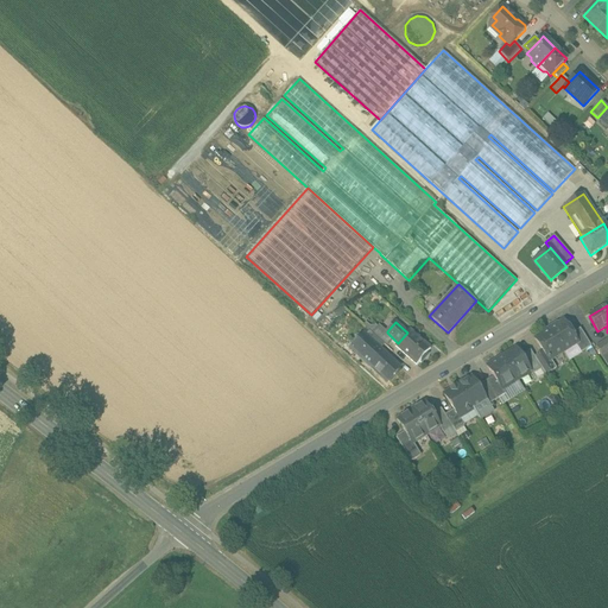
[(564,322),(550,330),(563,352),(576,343),(577,342),(571,334),(564,322)]
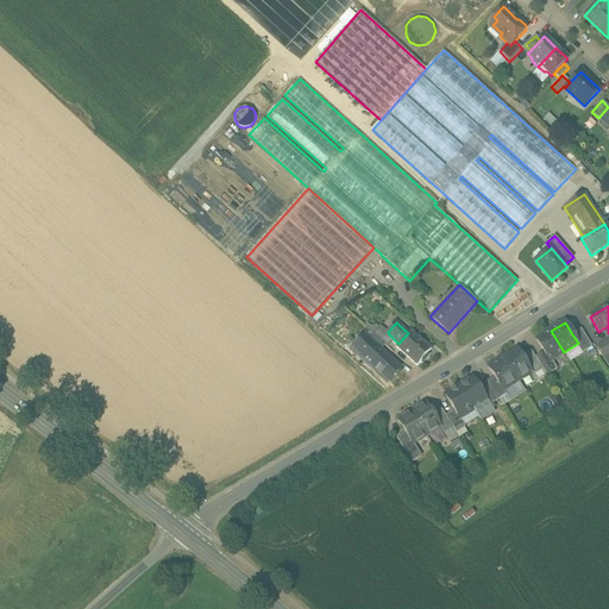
[(374,334),(388,347),(395,340),(388,333),(388,332),(381,326),(374,334)]
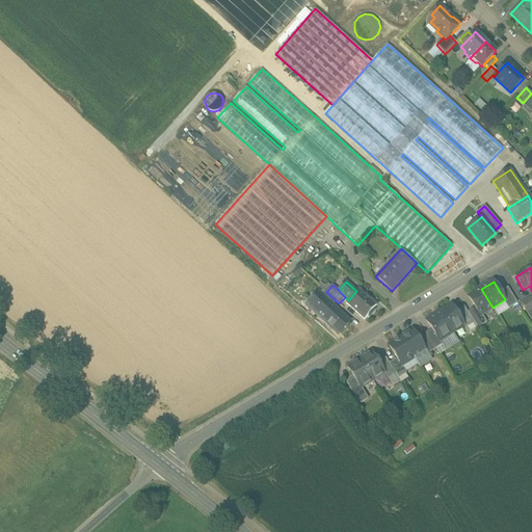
[(517,303),(507,288),(500,292),(505,299),(504,300),(508,309),(517,303)]
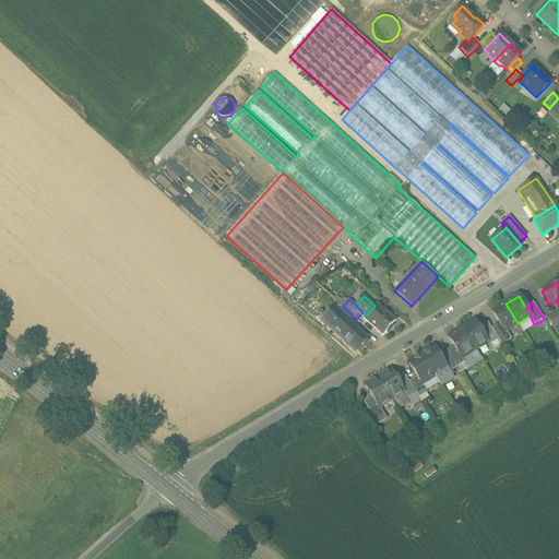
[(354,317),(340,304),(335,308),(349,321),(354,317)]
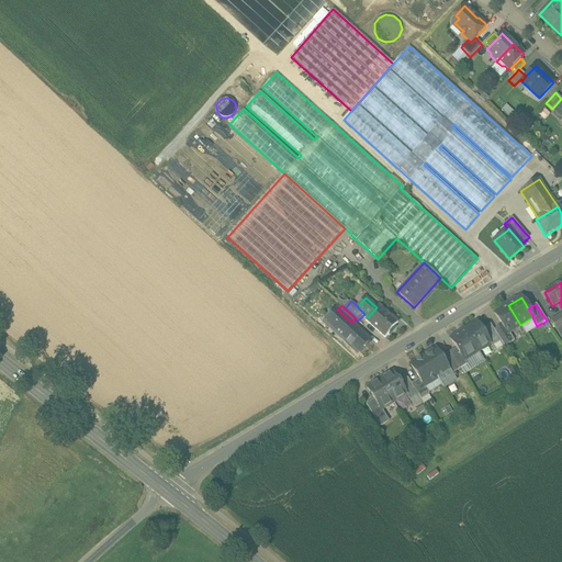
[(368,317),(366,319),(384,337),(392,329),(393,330),(396,326),(395,325),(397,323),(378,305),(377,307),(368,317)]
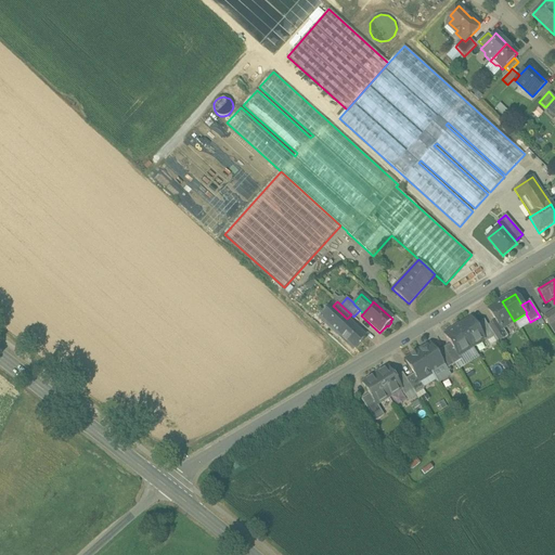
[(502,301),(489,310),(495,321),(501,330),(503,328),(514,321),(502,301)]
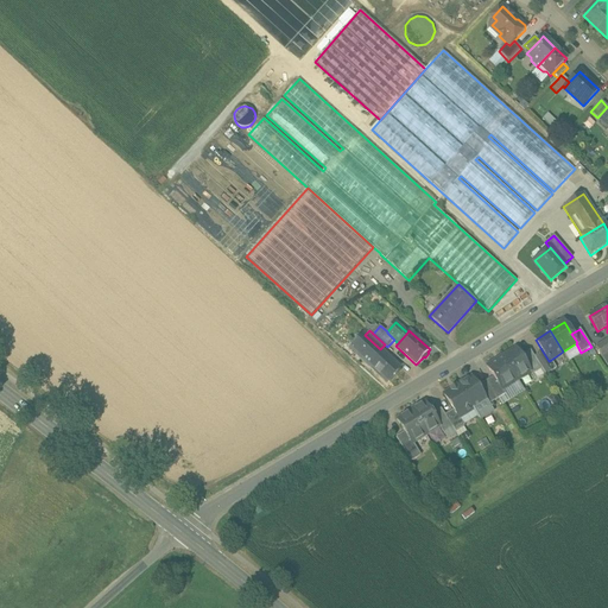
[(365,335),(363,335),(350,348),(374,371),(373,371),(378,374),(387,382),(393,375),(396,377),(400,371),(399,369),(400,367),(380,349),(365,335)]
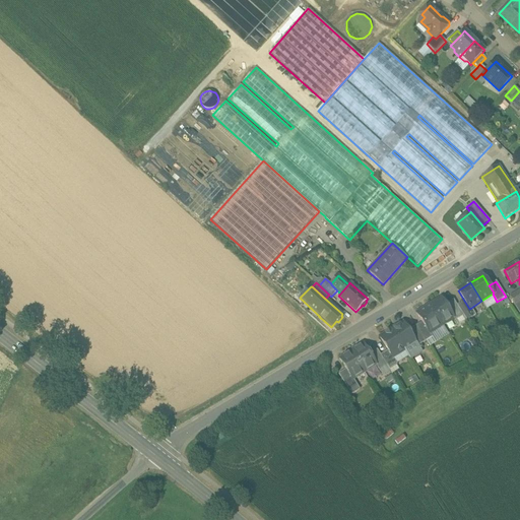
[(510,297),(515,306),(519,303),(519,290),(510,297)]
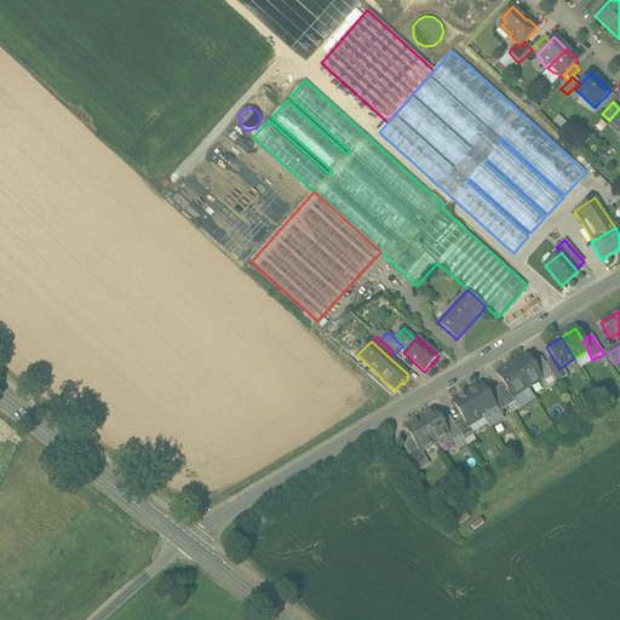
[(526,355),(512,363),(528,388),(541,379),(530,363),(526,355)]
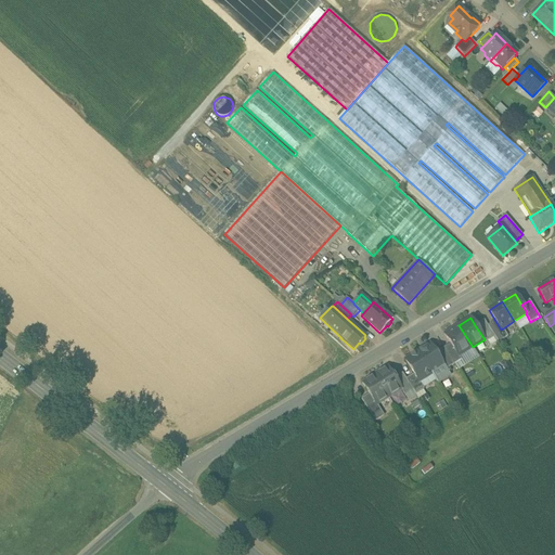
[(485,319),(475,325),(485,339),(486,341),(494,336),(488,325),(485,319)]
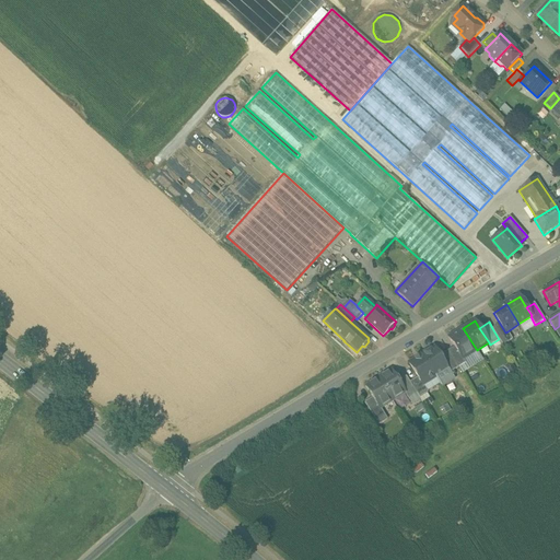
[(505,333),(500,324),(492,328),(499,339),(503,345),(512,339),(508,331),(505,333)]
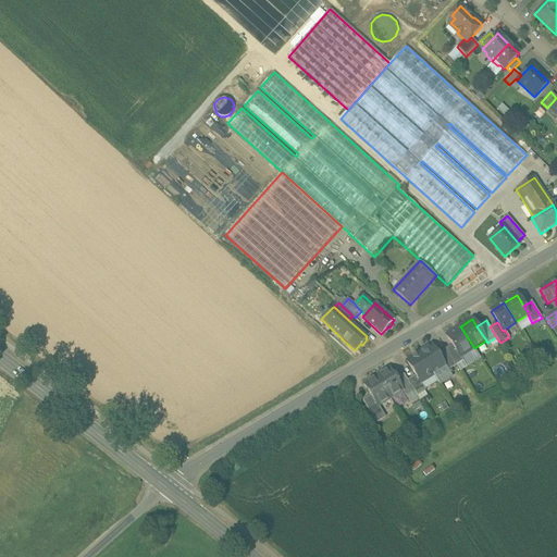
[(460,326),(446,335),(452,345),(460,358),(460,357),(474,348),(460,326)]
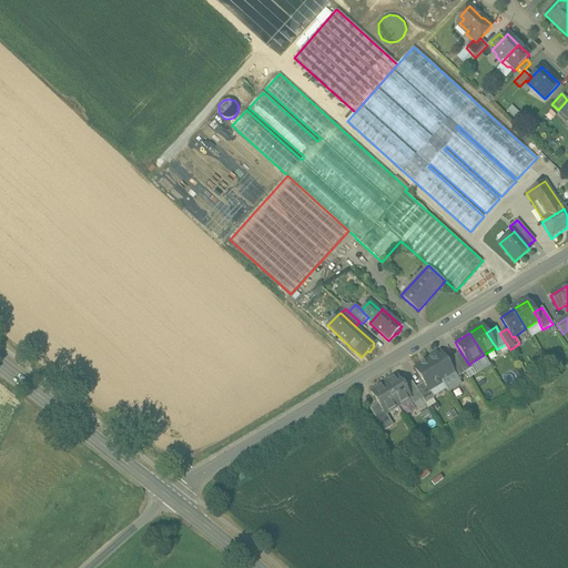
[(472,368),(469,364),(469,365),(460,352),(455,355),(465,373),(472,368)]
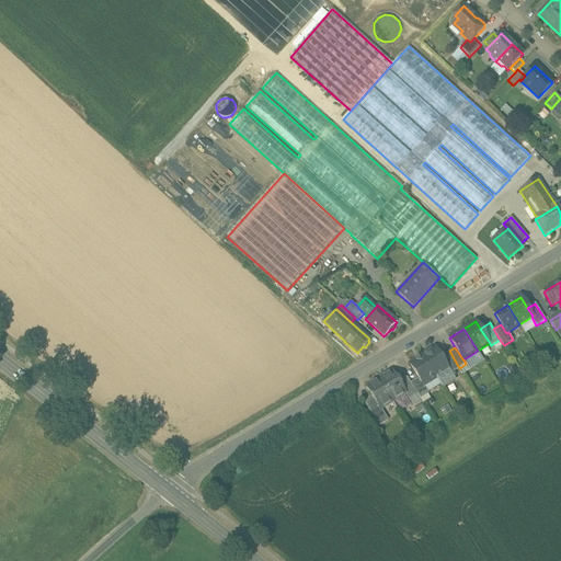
[(441,357),(435,348),(423,356),(436,377),(436,378),(443,387),(455,379),(450,374),(448,370),(449,370),(441,357)]
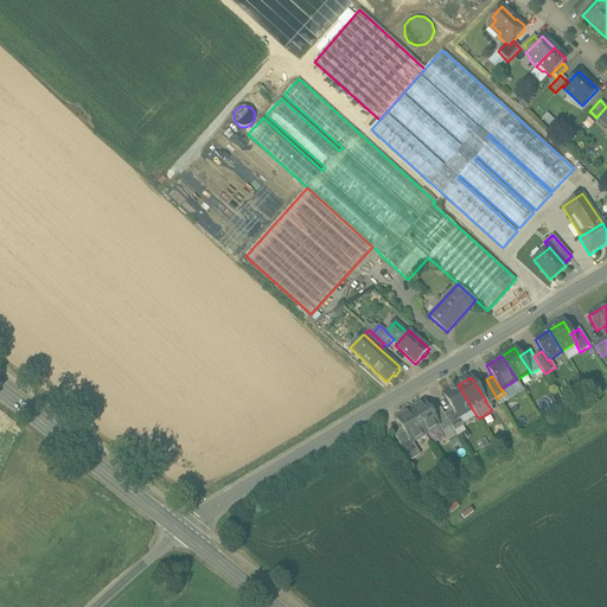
[(497,398),(486,379),(477,387),(486,401),(485,401),(487,404),(497,398)]
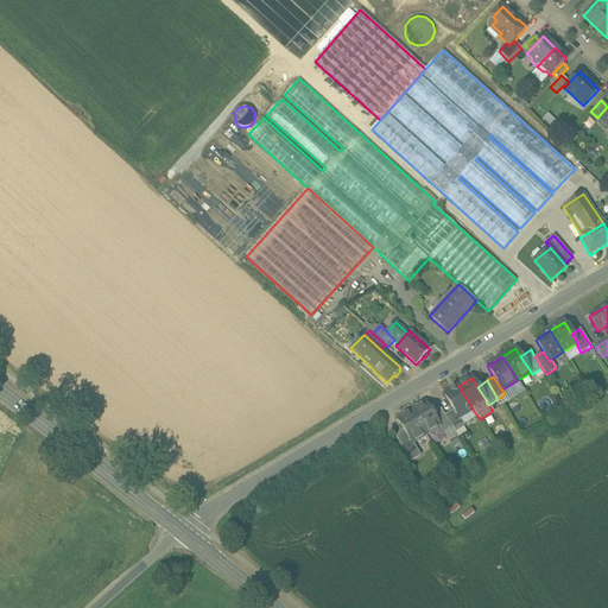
[(458,386),(444,394),(454,410),(460,418),(473,410),(473,409),(458,386)]
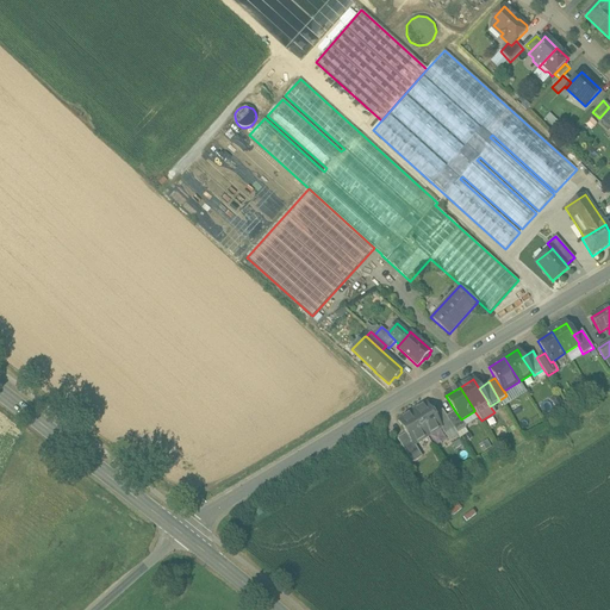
[(511,402),(506,396),(499,400),(504,406),(511,402)]
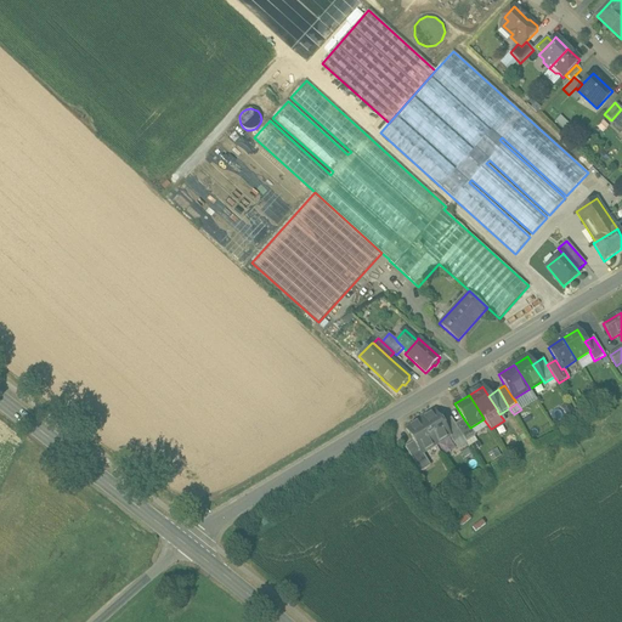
[(435,412),(420,420),(436,445),(450,436),(451,436),(442,424),(435,412)]
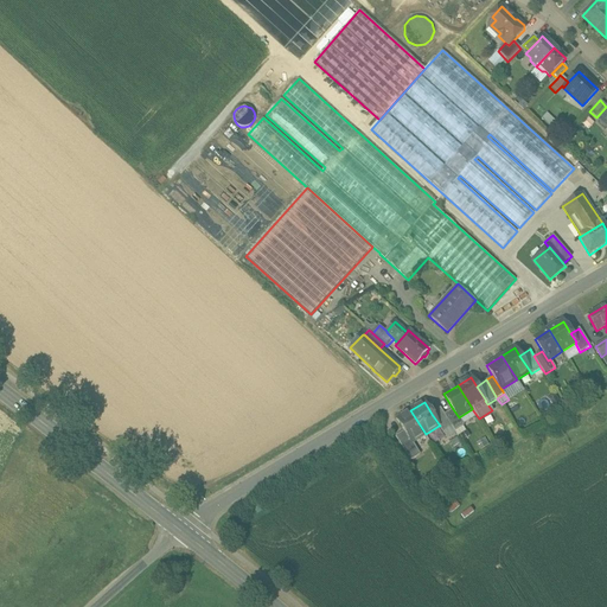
[(445,415),(440,408),(432,414),(440,426),(439,426),(442,432),(452,426),(445,415)]
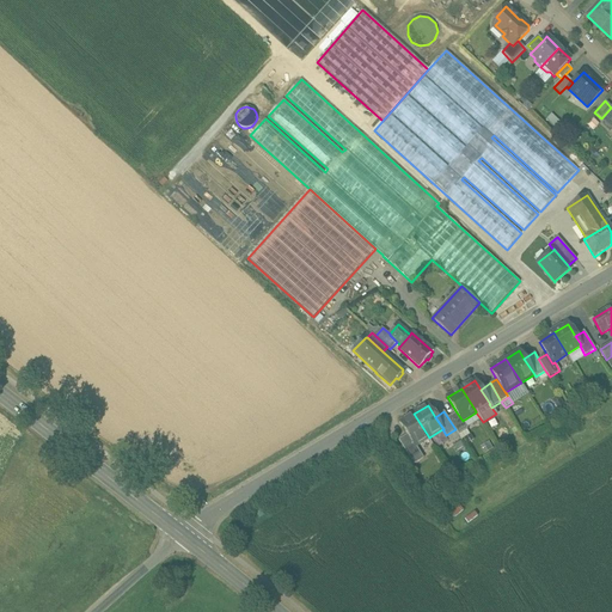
[(457,412),(448,418),(456,429),(458,434),(467,428),(463,421),(457,412)]
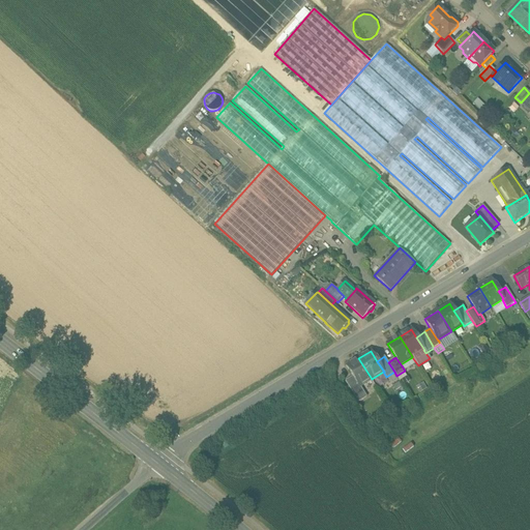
[(372,379),(358,358),(346,365),(353,377),(359,387),(360,386),(372,379)]
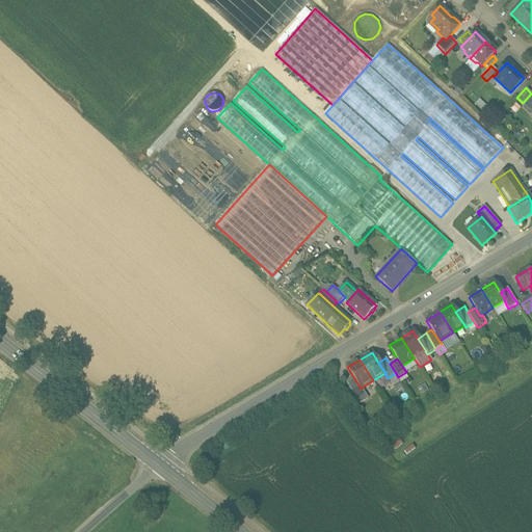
[(361,389),(354,378),(346,382),(349,388),(356,398),(360,404),(368,399),(362,388),(361,389)]
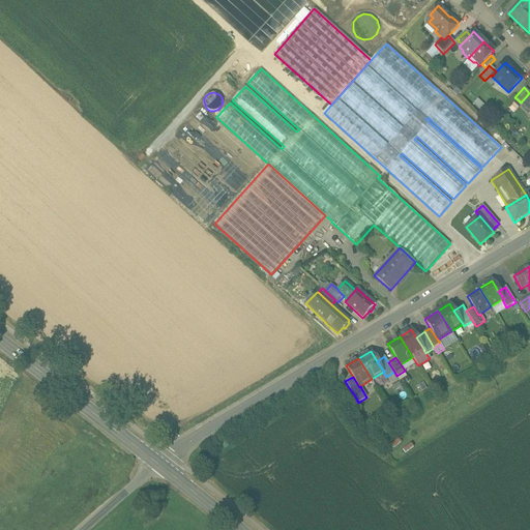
[(355,396),(348,386),(345,388),(352,399),(355,396)]
